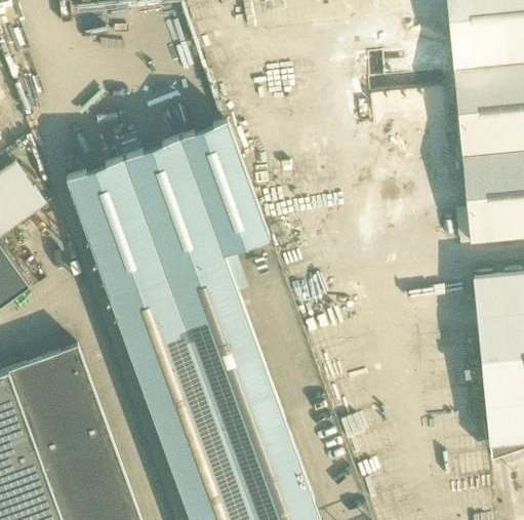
[(523,0),(445,0),(453,70),(454,85),(454,87),(523,80),(523,0)]
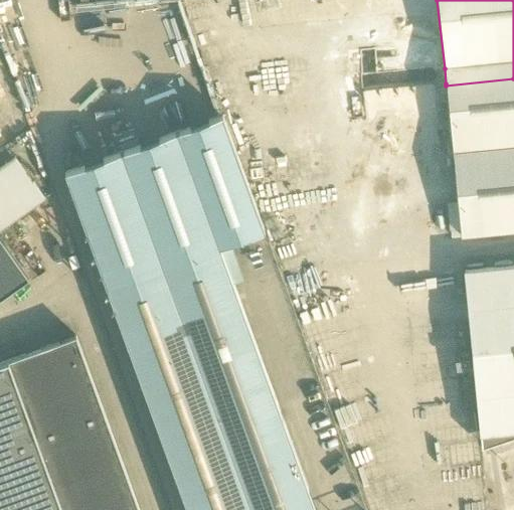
[(360,76),(361,86),(362,94),(435,88),(435,85),(446,83),(445,68),(360,76)]
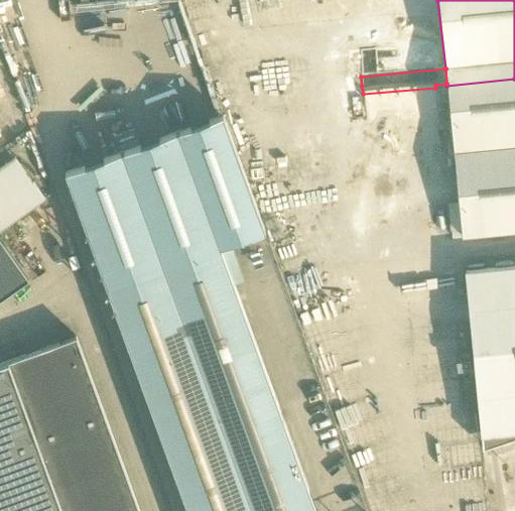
[(514,79),(446,86),(463,239),(514,234),(514,79)]
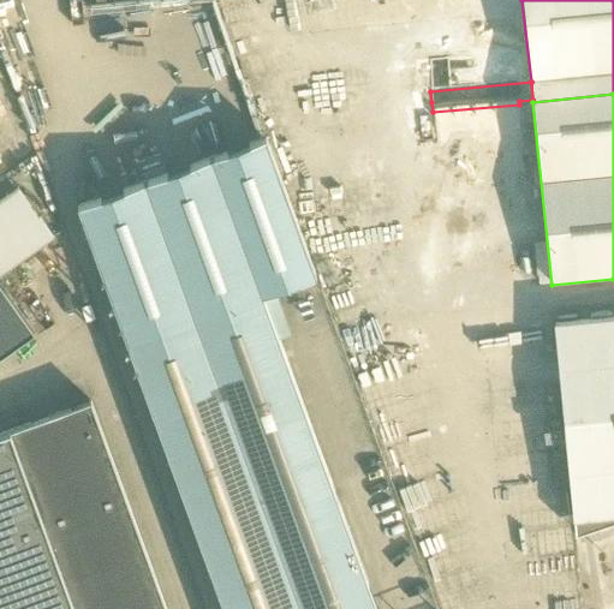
[(374,608),(261,294),(313,275),(266,144),(78,213),(221,608),(374,608)]
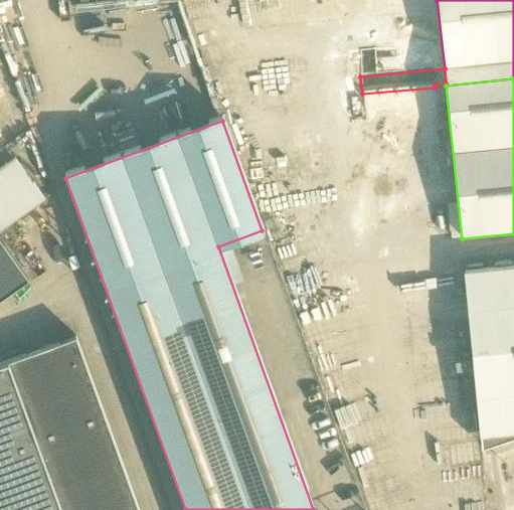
[(0,230),(43,200),(14,160),(0,170),(0,230)]
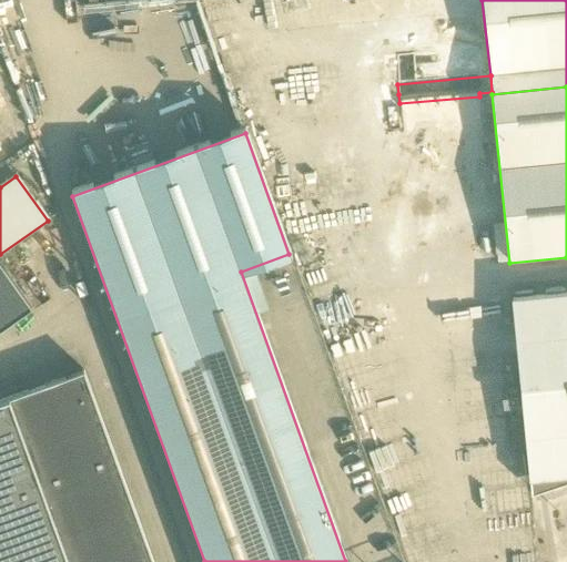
[(0,334),(31,313),(0,267),(0,334)]
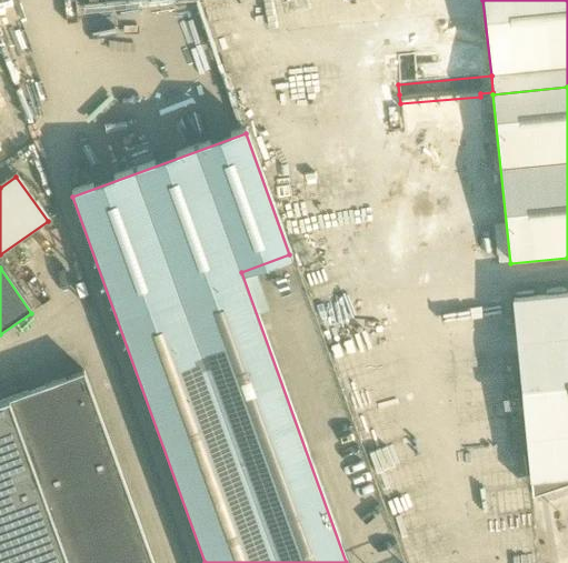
[(567,299),(511,304),(530,486),(531,499),(567,485),(567,299)]
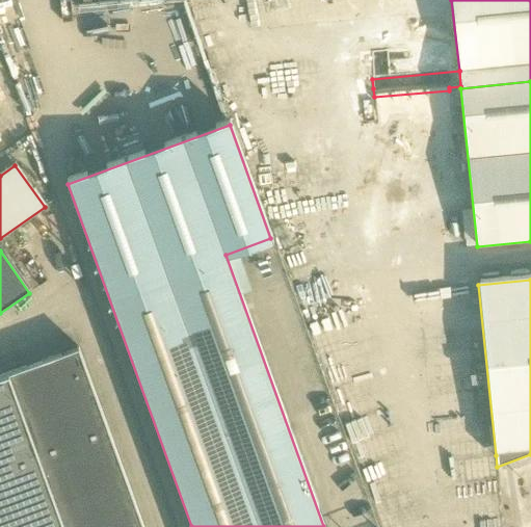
[(141,526),(78,351),(0,379),(0,526),(141,526)]
